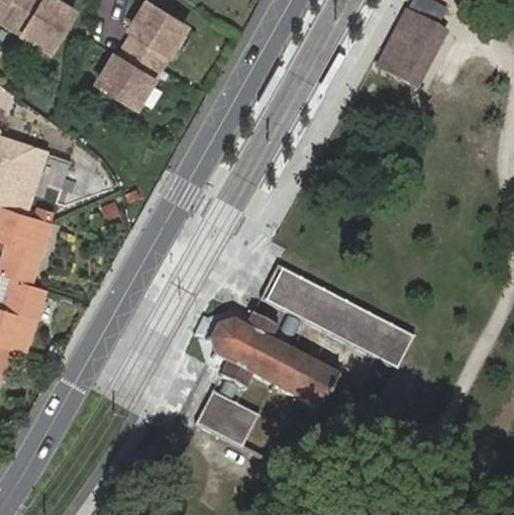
[(0,0),(0,14),(13,22),(27,0),(0,0)]
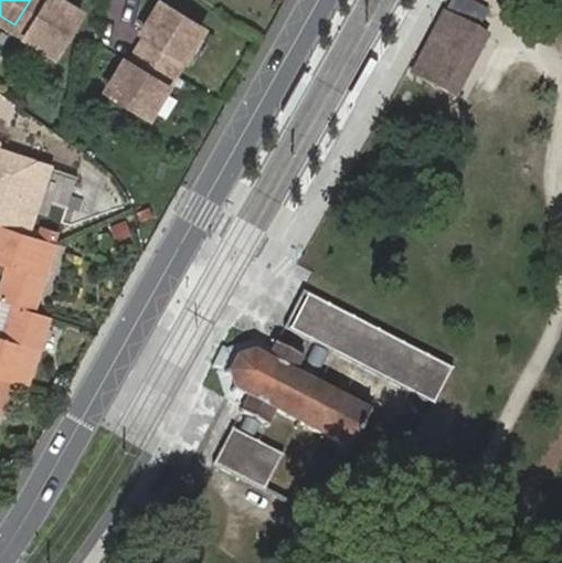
[(59,52),(83,12),(62,0),(30,0),(14,24),(59,52)]
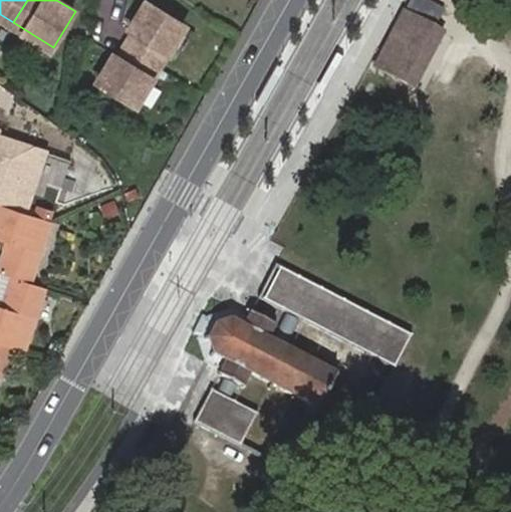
[(189,27),(152,4),(135,32),(139,34),(132,45),(165,65),(189,27)]
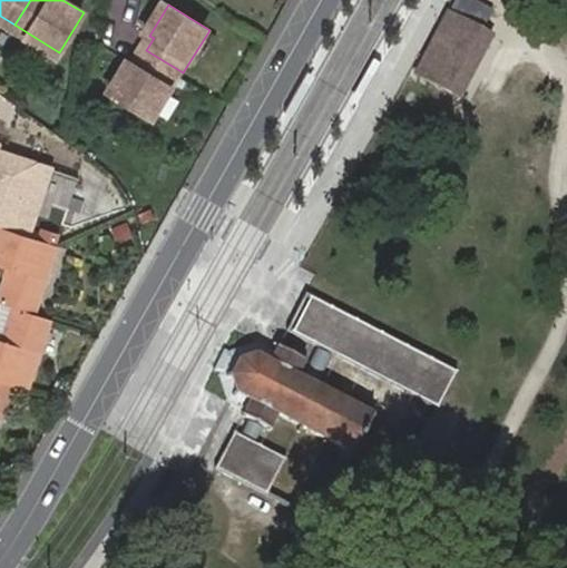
[(450,91),(484,32),(476,27),(480,20),(456,6),(418,74),(450,91)]
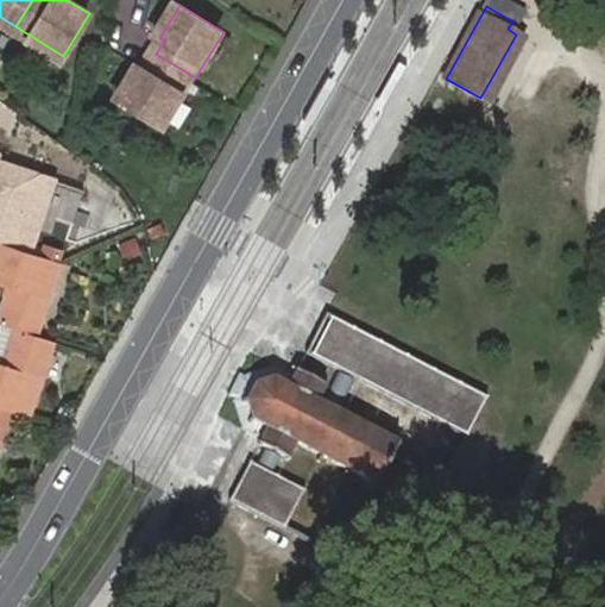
[(525,41),(516,35),(480,98),(491,104),(525,41)]
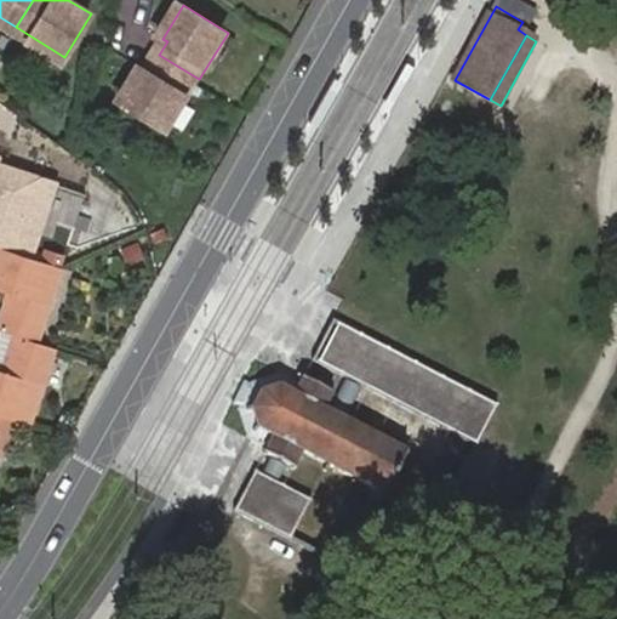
[(146,66),(124,100),(169,128),(199,79),(159,55),(152,69),(146,66)]
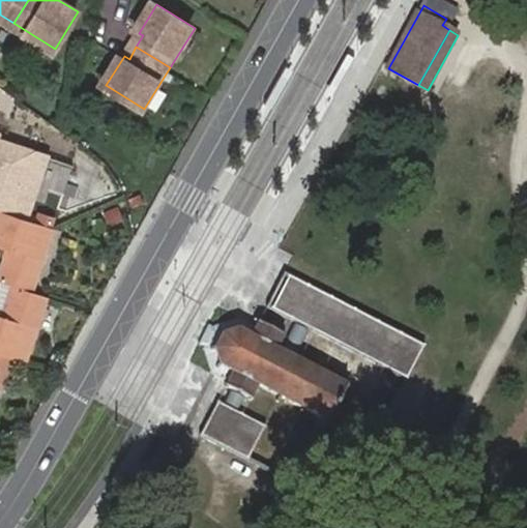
[(0,207),(30,217),(42,178),(27,173),(36,146),(0,134),(0,207)]
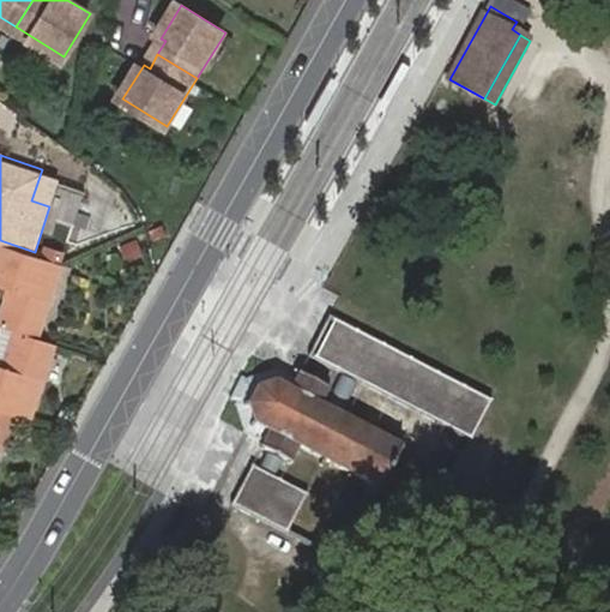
[(60,175),(42,169),(31,201),(49,207),(60,175)]
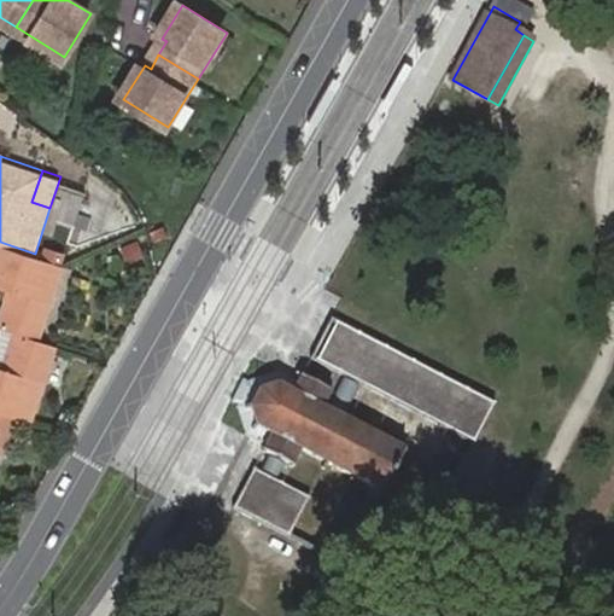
[(40,340),(65,263),(35,254),(0,242),(0,283),(12,288),(0,324),(19,332),(40,340)]
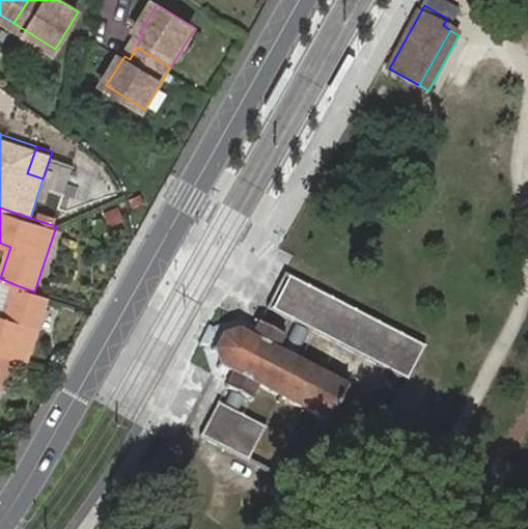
[(284,272),(269,304),(298,318),(310,325),(411,376),(426,343),(284,272)]
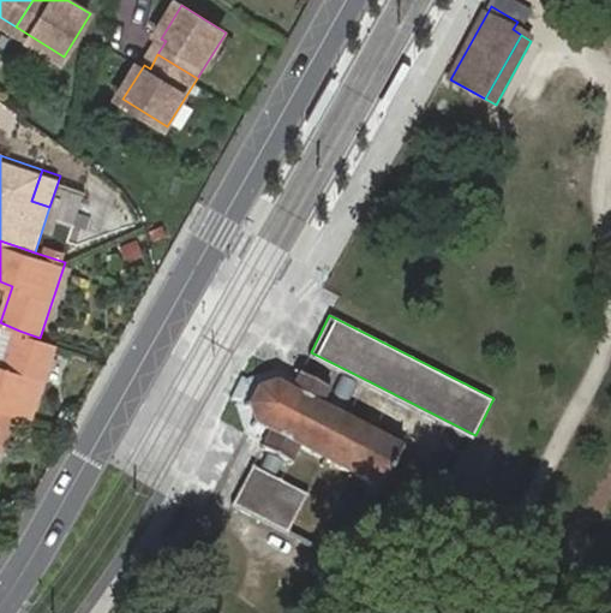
[(0,322),(0,363),(7,367),(19,331),(0,322)]
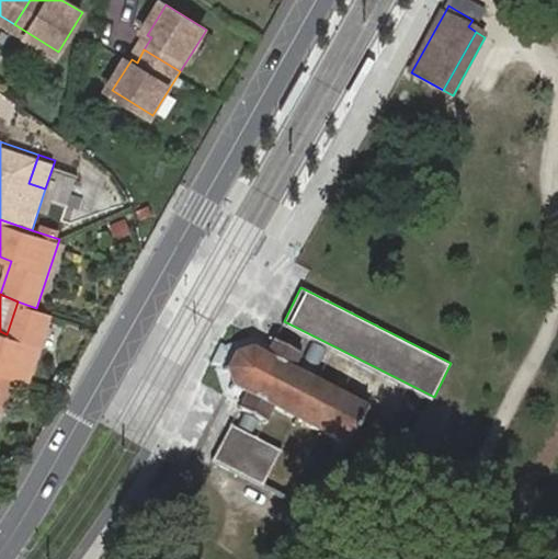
[(0,331),(0,368),(19,375),(31,378),(53,314),(36,308),(18,301),(7,334),(0,331)]
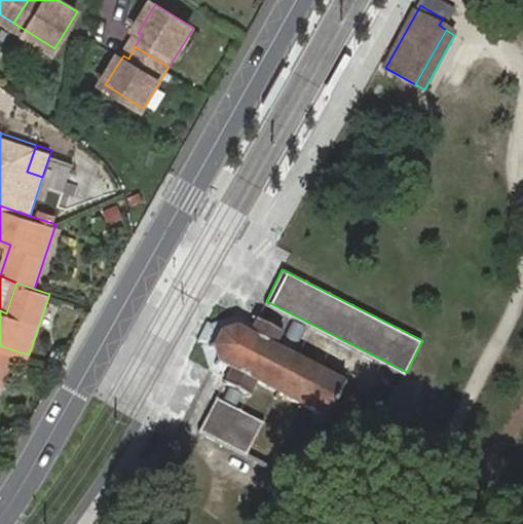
[(210,324),(200,340),(207,344),(204,348),(210,368),(226,377),(223,382),(230,386),(241,391),(249,396),(256,381),(326,417),(344,383),(291,356),(277,348),(274,346),(282,332),(256,320),(254,324),(235,315),(217,325),(216,327),(210,324)]
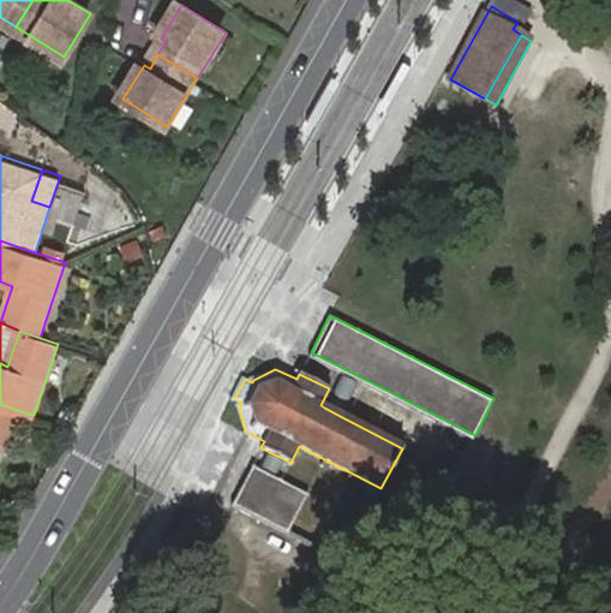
[(345,369),(324,408),(340,416),(359,376),(345,369)]
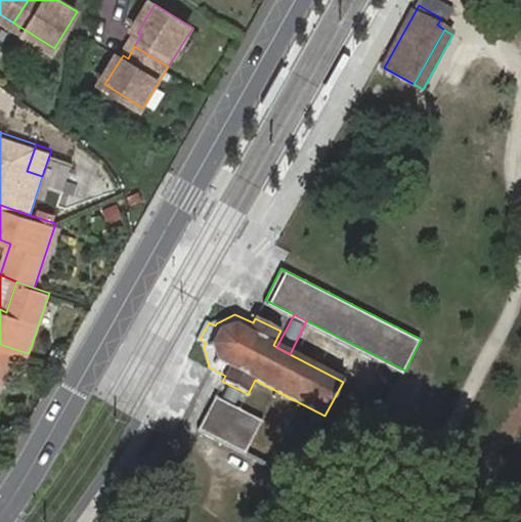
[(0,344),(0,381),(7,383),(17,350),(0,344)]
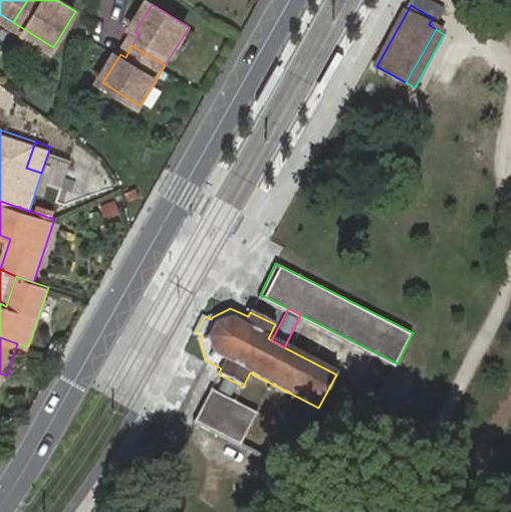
[(225,377),(217,393),(228,399),(236,382),(225,377)]
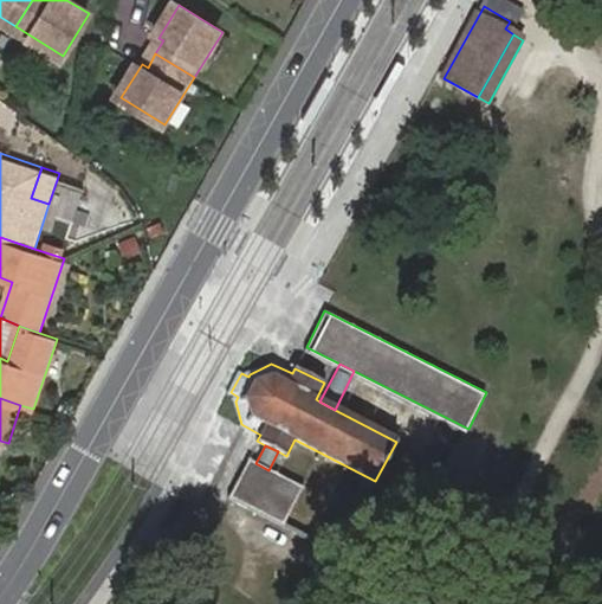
[(247,460),(228,496),(282,524),(301,487),(269,470),(256,463),(247,460)]
